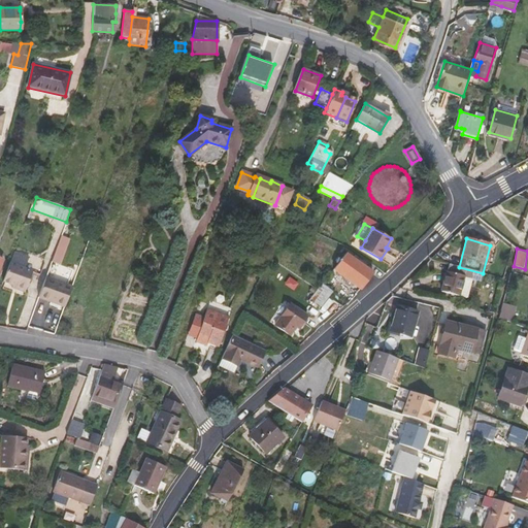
[(333,269),(360,290),(372,273),(345,254),(333,269)]
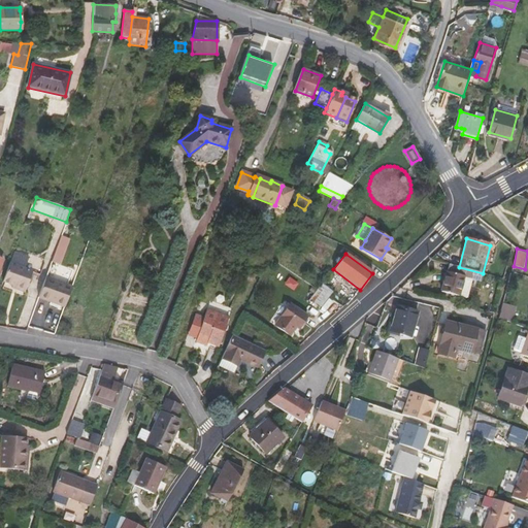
[(45,258),(37,255),(32,271),(38,273),(45,258)]
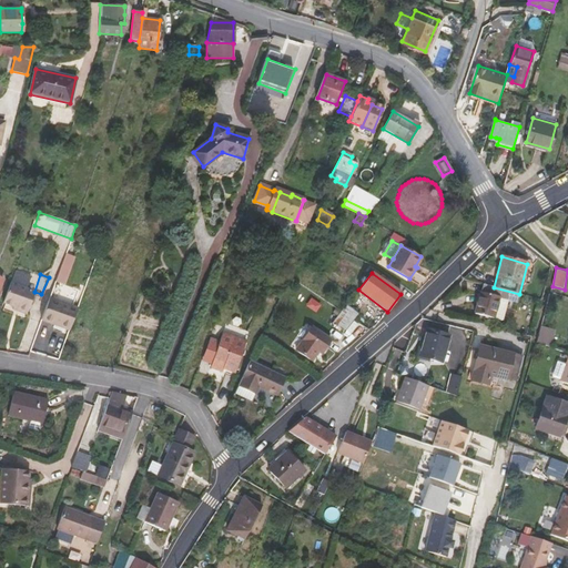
[(12,277),(10,283),(29,290),(31,284),(12,277)]
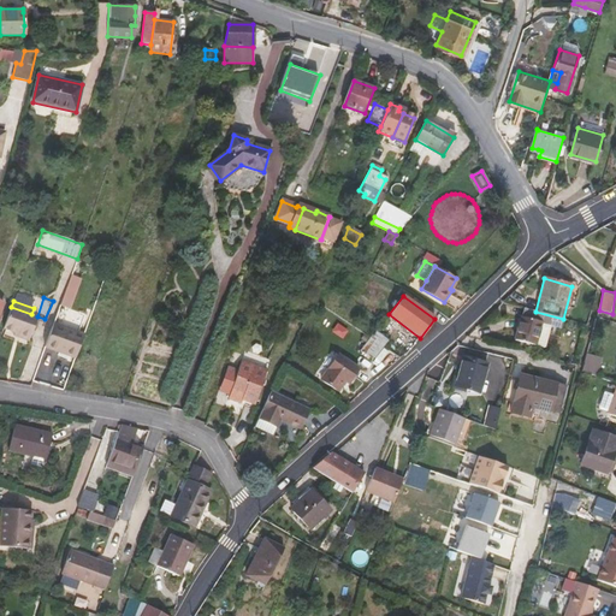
[(28,341),(37,317),(31,314),(11,307),(3,329),(19,335),(18,337),(28,341)]
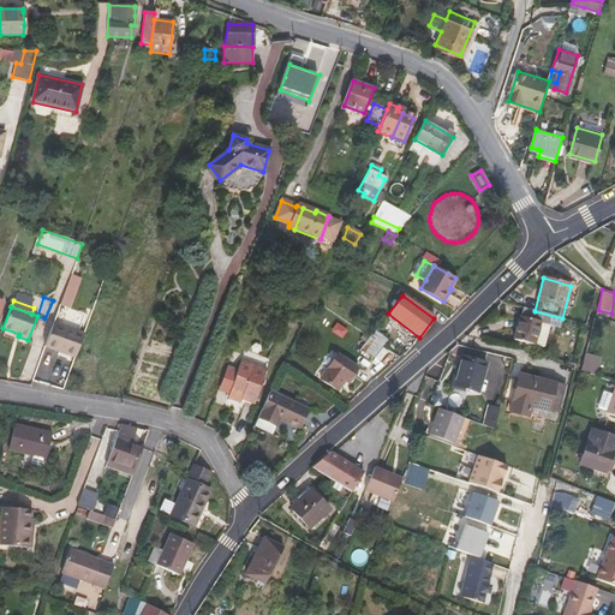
[(549,324),(560,327),(562,318),(535,311),(523,308),(514,338),(514,339),(543,347),(549,324)]
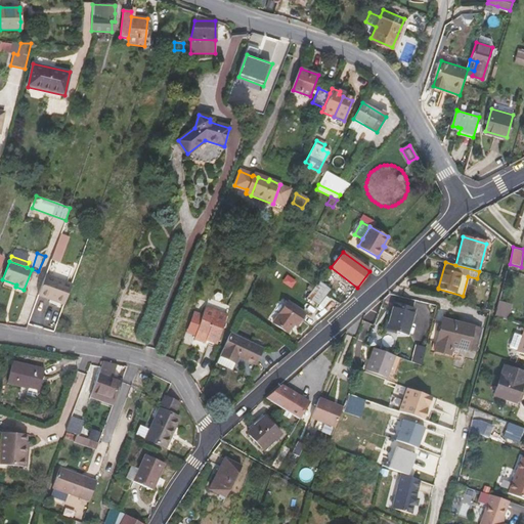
[(64,302),(71,285),(45,275),(38,296),(50,300),(51,297),(64,302)]
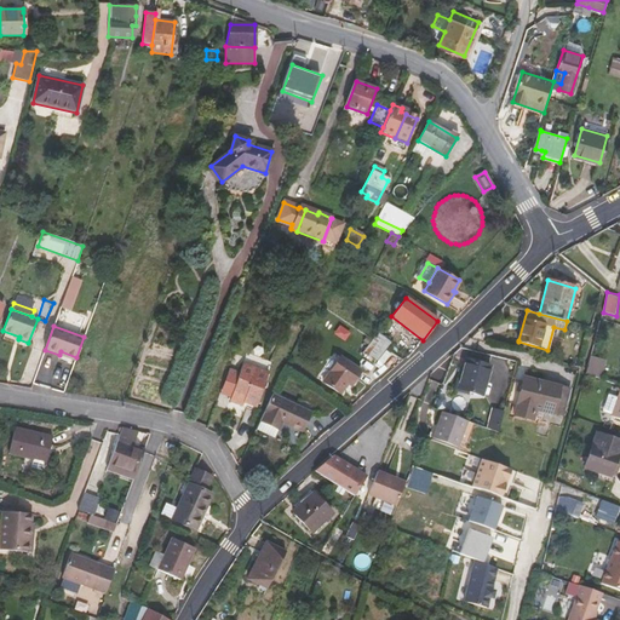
[(390,344),(378,336),(373,342),(385,350),(390,344)]
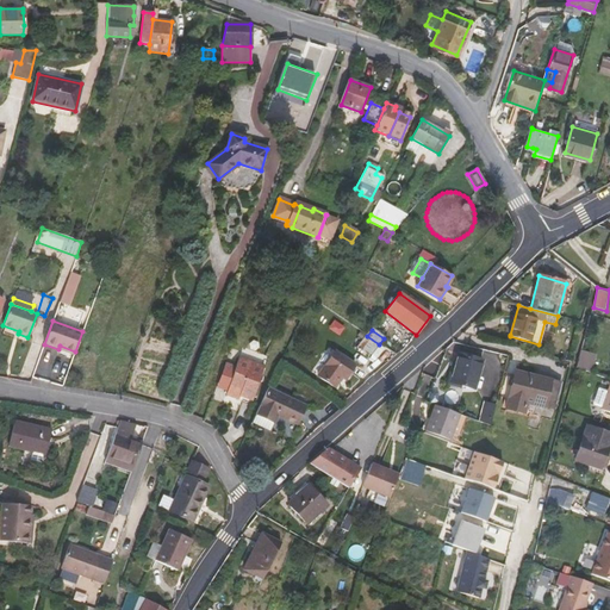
[(363,348),(371,354),(379,344),(367,336),(358,347),(362,350),(363,348)]
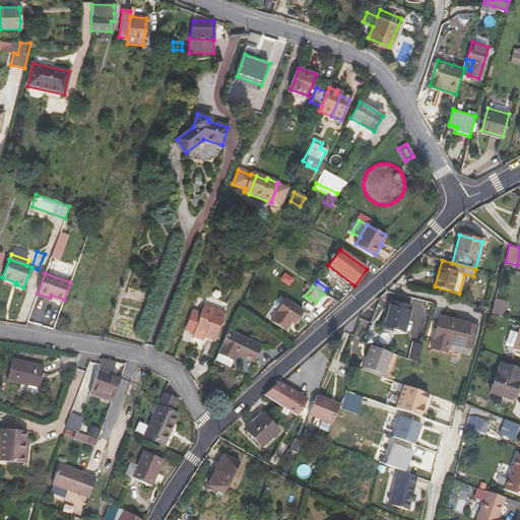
[(285,300),(270,320),(284,331),(291,322),(294,324),(303,312),(285,300)]
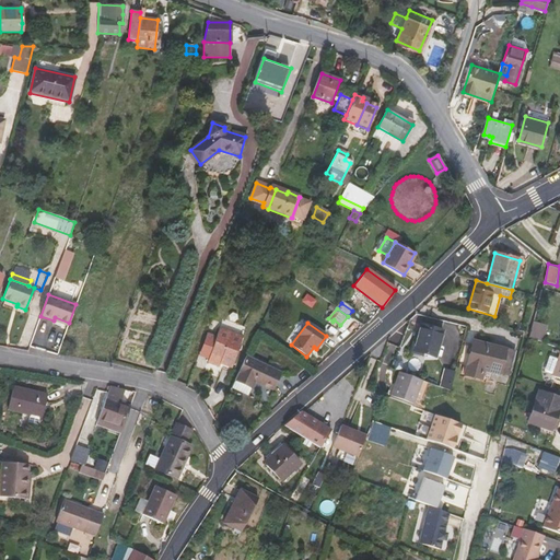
[(550,328),(536,323),(532,338),(545,343),(550,328)]
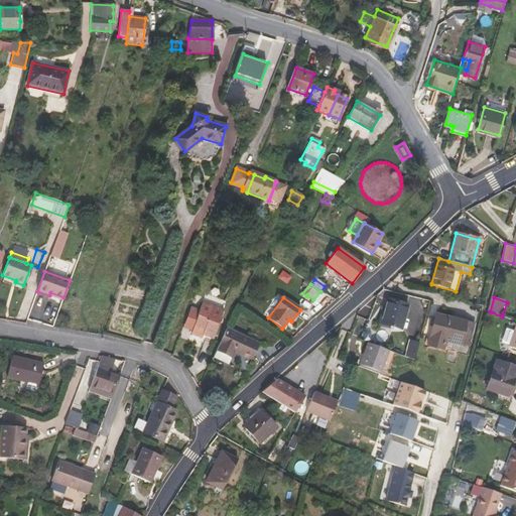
[(401,329),(408,304),(388,299),(381,324),(401,329)]
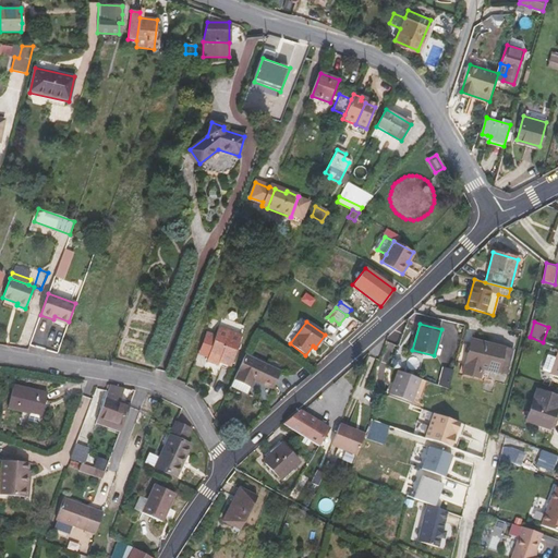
[(207,361),(219,328),(218,327),(215,336),(208,356),(206,361),(207,361)]
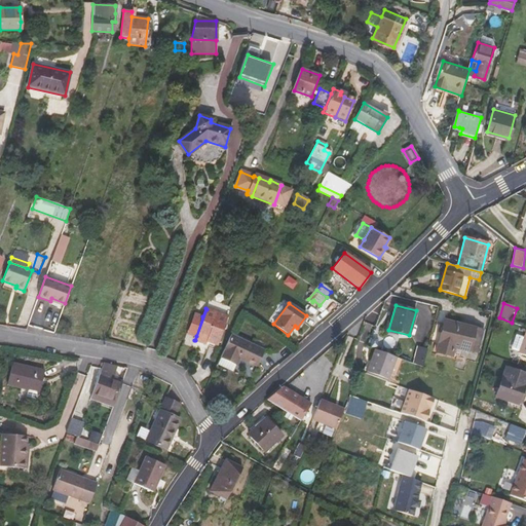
[(207,309),(195,340),(205,344),(208,341),(216,344),(227,316),(207,309)]
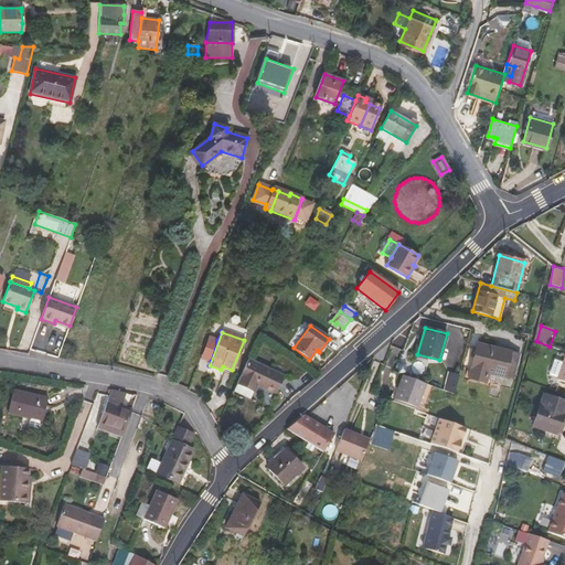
[(211,361),(217,340),(208,337),(200,358),(211,361)]
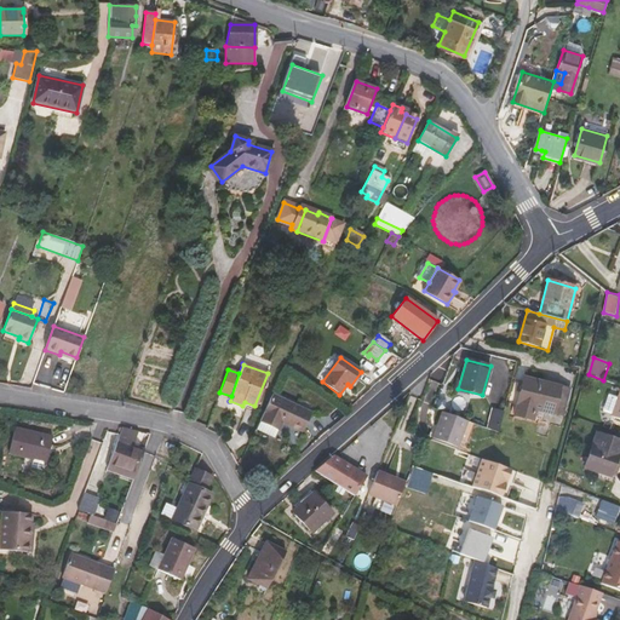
[(256,407),(268,373),(254,406),(256,407)]
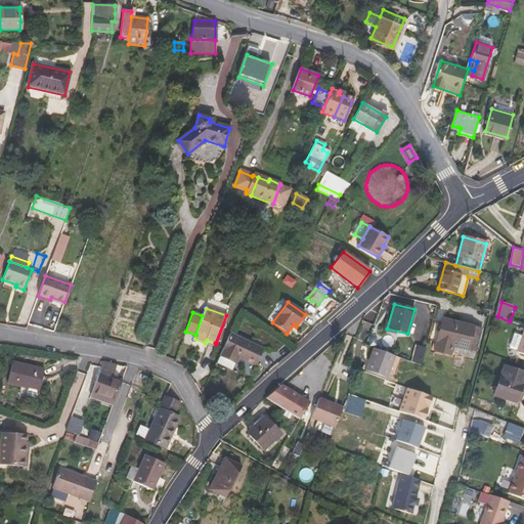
[(450,355),(452,347),(459,348),(465,324),(443,318),(434,350),(450,355)]
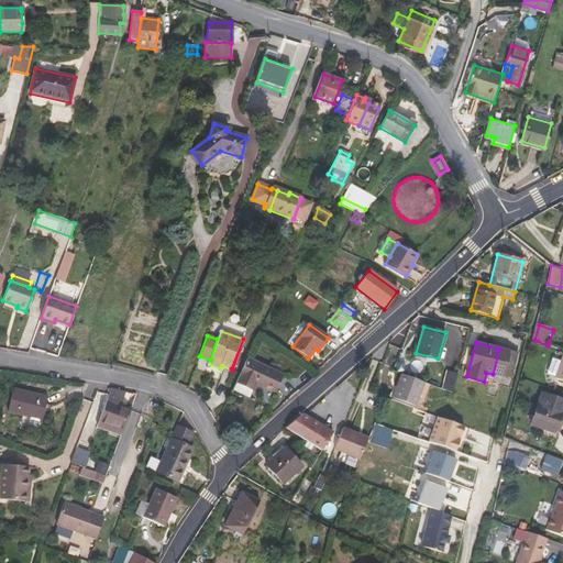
[(503,376),(509,351),(499,349),(493,374),(503,376)]
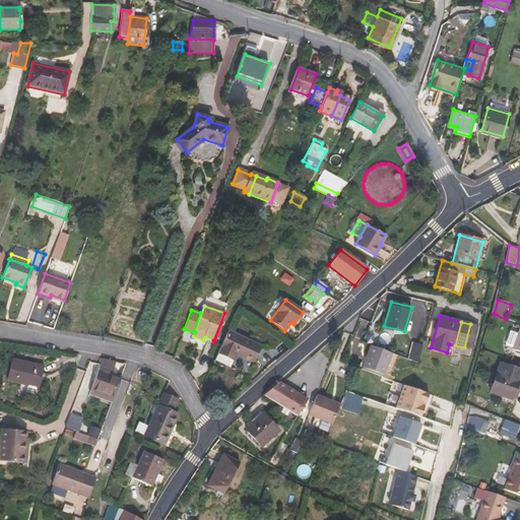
[(252,362),(260,345),(229,330),(217,352),(234,361),(237,354),(252,362)]
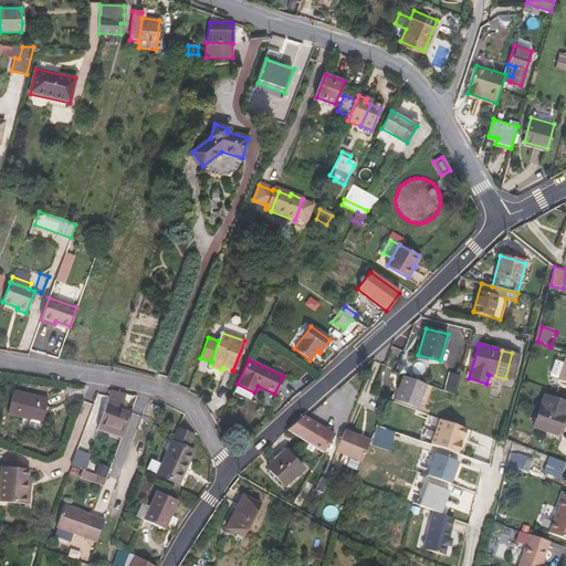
[(454,392),(460,375),(450,371),(444,389),(454,392)]
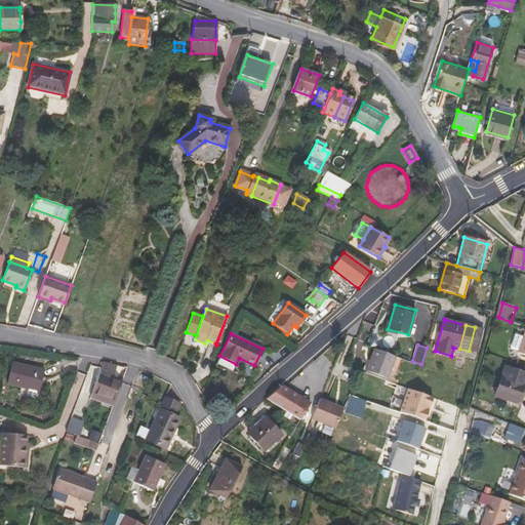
[(366,372),(387,380),(396,356),(374,349),(366,372)]
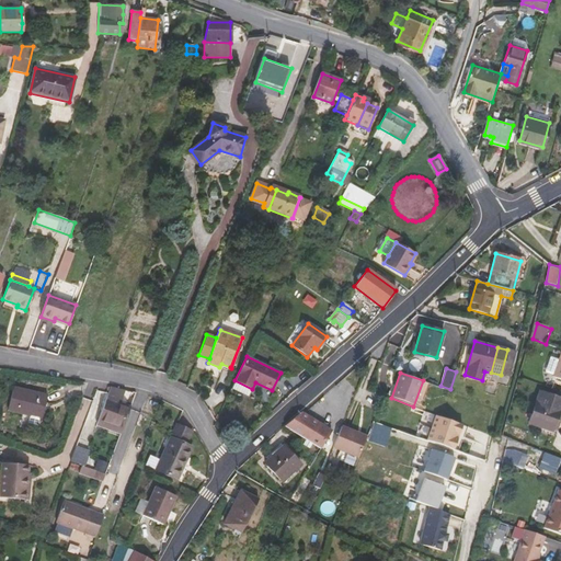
[(231,388),(249,396),(252,389),(235,380),(231,388)]
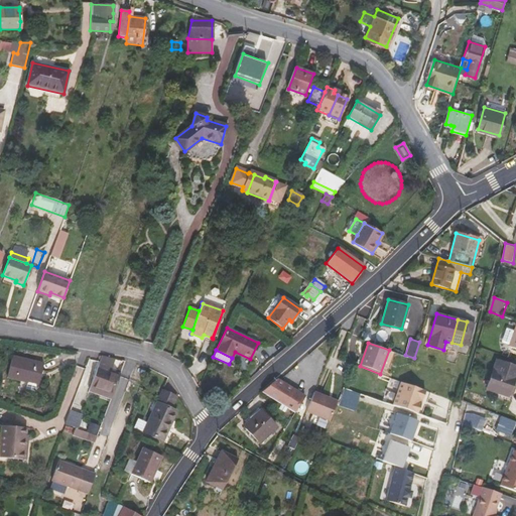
[(103,354),(101,357),(98,366),(109,370),(114,358),(103,354)]
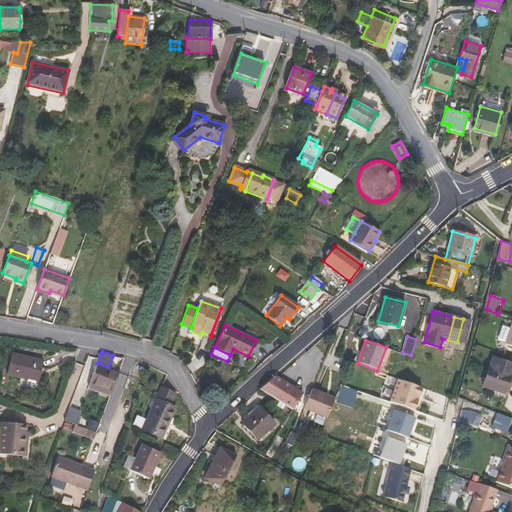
[(29,379),(37,381),(38,382),(43,361),(12,353),(7,374),(29,379)]
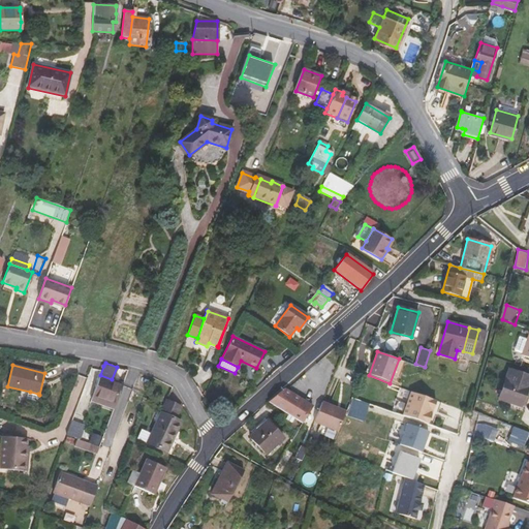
[(524,408),(528,391),(528,377),(508,370),(499,399),(524,408)]
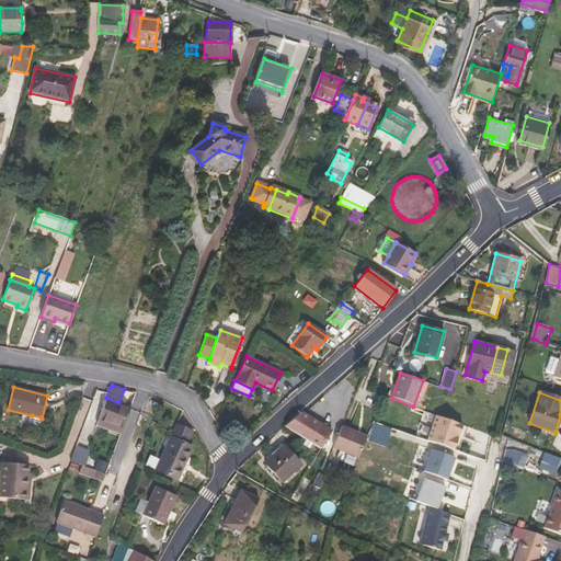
[(104,403),(99,401),(101,397),(96,395),(87,420),(96,423),(104,403)]
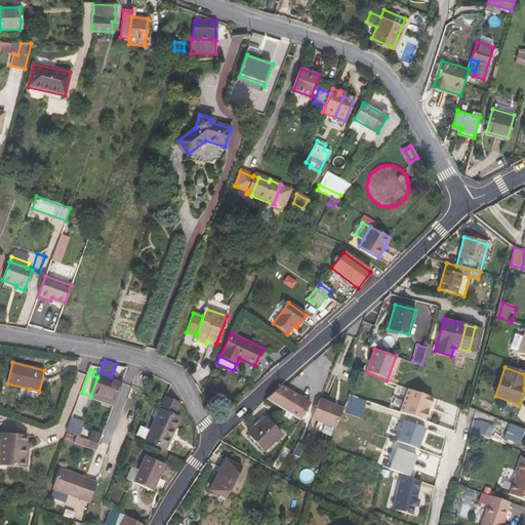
[(111,376),(99,372),(92,394),(114,401),(121,382),(111,378),(111,376)]
